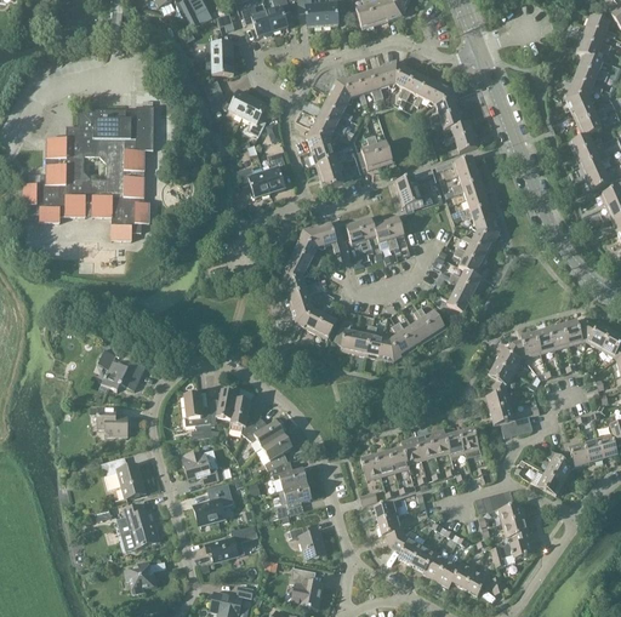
[(154,0),(158,7),(171,0),(174,0),(175,3),(184,20),(187,18),(192,29),(200,24),(188,0),(154,0)]
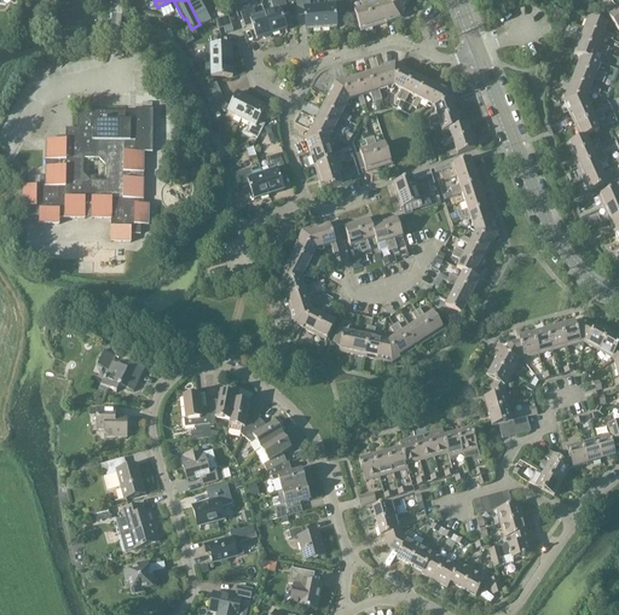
[(187,0),(195,13),(207,7),(203,0),(187,0)]
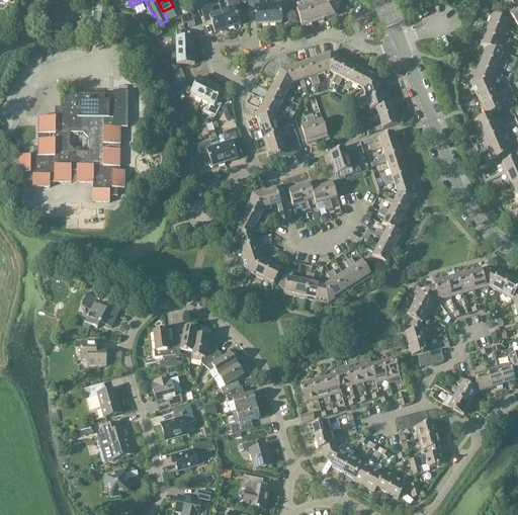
[(221,9),(227,26),(239,22),(236,10),(241,8),(238,0),(227,0),(229,7),(221,9)]
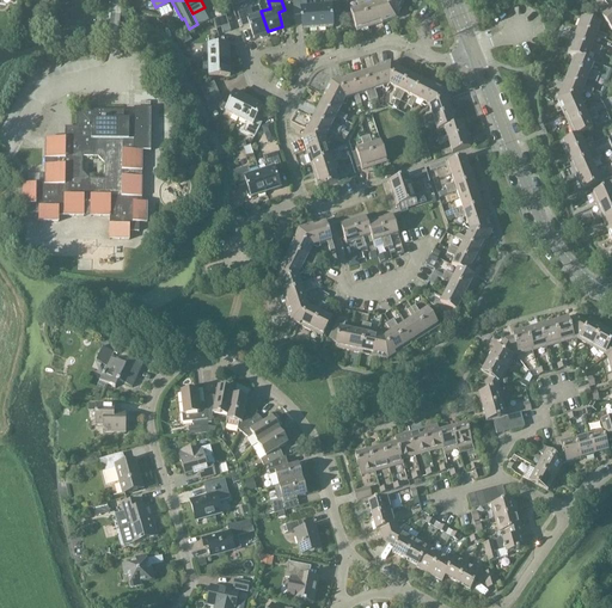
[(317,26),(316,5),(306,5),(305,0),(292,0),(293,12),(300,12),(301,28),(317,26)]
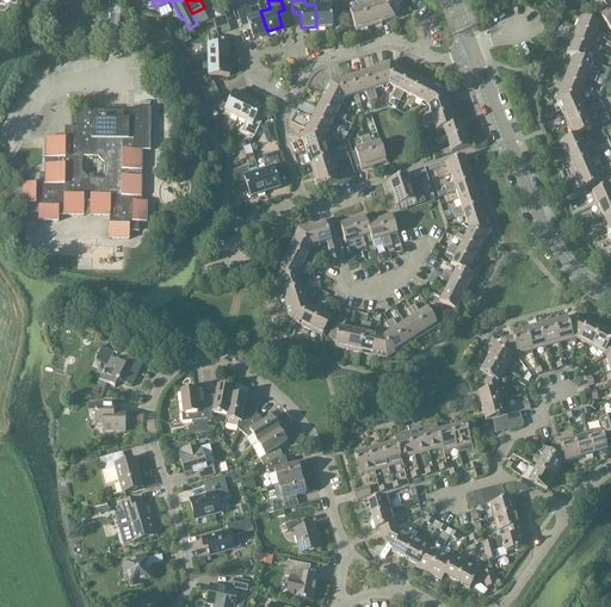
[(325,0),(325,4),(315,5),(316,26),(332,25),(331,10),(338,10),(337,0),(325,0)]
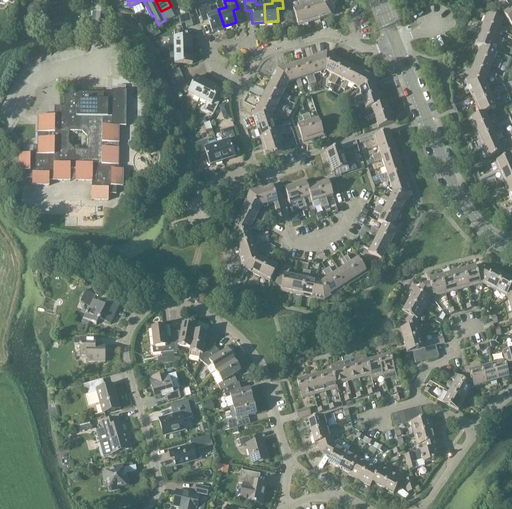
[(298,24),(308,20),(301,0),(298,0),(300,5),(293,7),(298,24)]
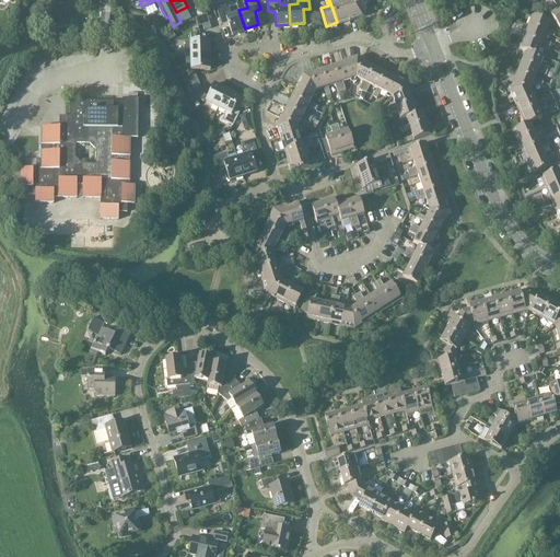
[(329,0),(337,22),(348,19),(342,1),(336,3),(335,0),(329,0)]
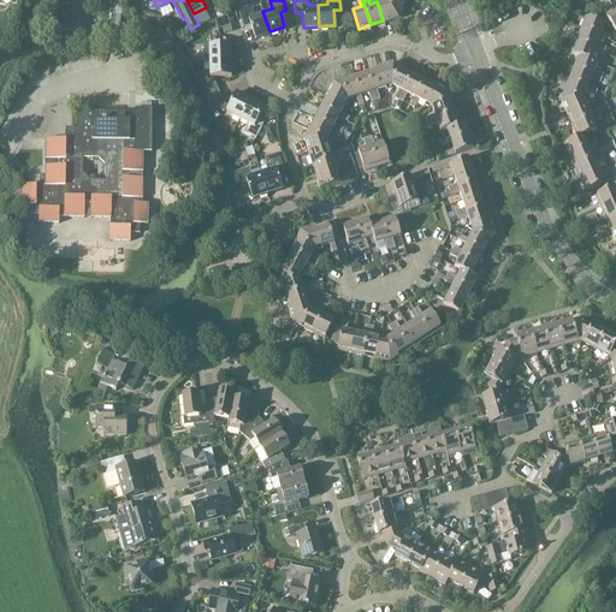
[(398,16),(403,5),(406,0),(380,0),(377,1),(383,21),(398,16)]
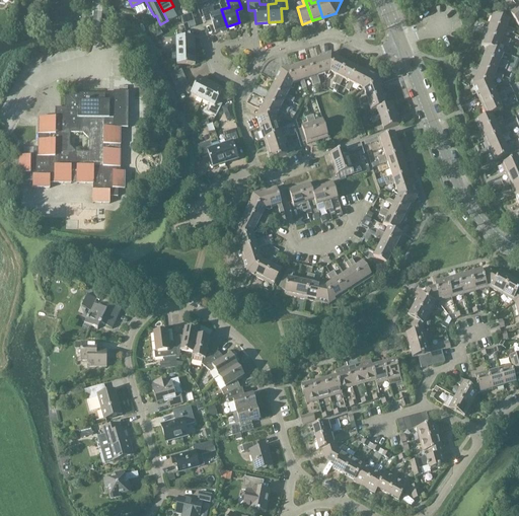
[(518,6),(516,3),(507,10),(518,23),(518,22),(518,6)]
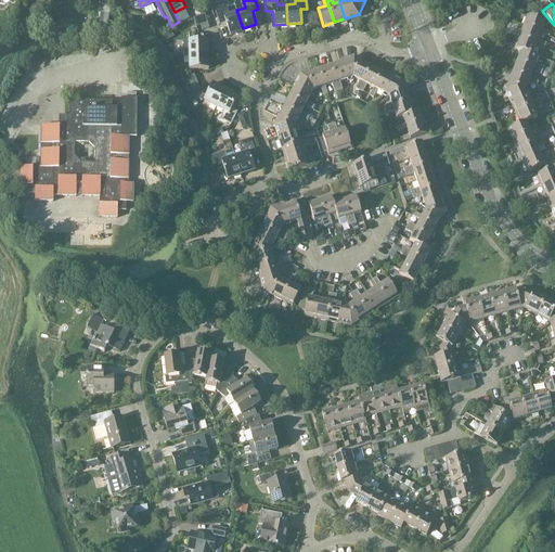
[(230,33),(243,28),(236,10),(229,13),(227,5),(215,9),(219,22),(226,20),(230,33)]
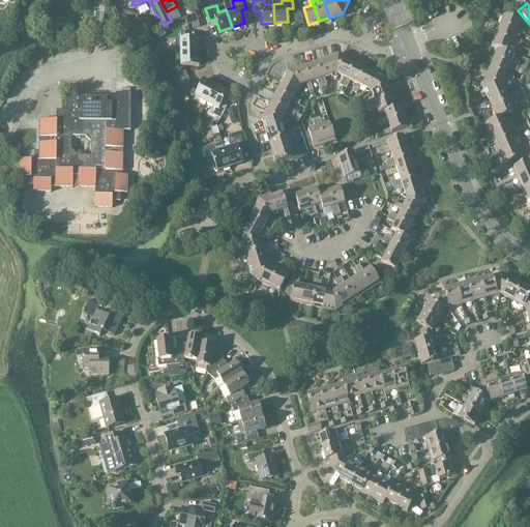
[(193,26),(200,24),(196,11),(184,15),(187,23),(192,22),(193,26)]
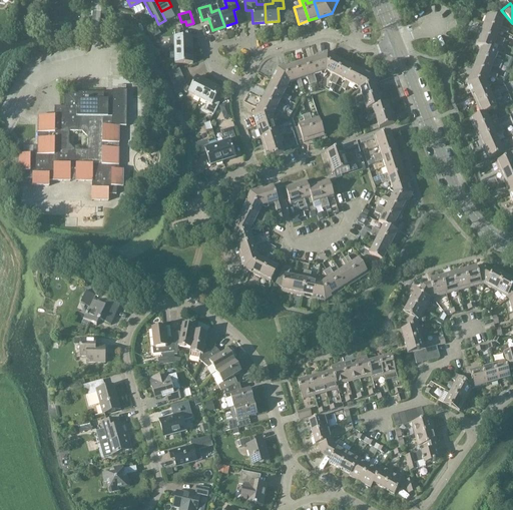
[(483,22),(499,28),(507,31),(508,27),(501,24),(503,18),(487,11),(483,22)]
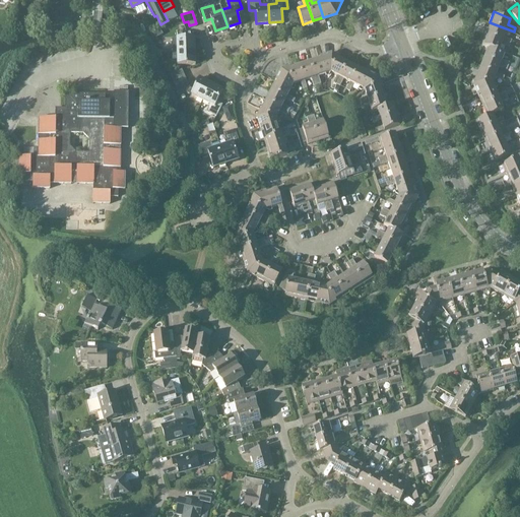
[(490,22),(485,33),(510,42),(511,38),(504,35),(506,28),(490,22)]
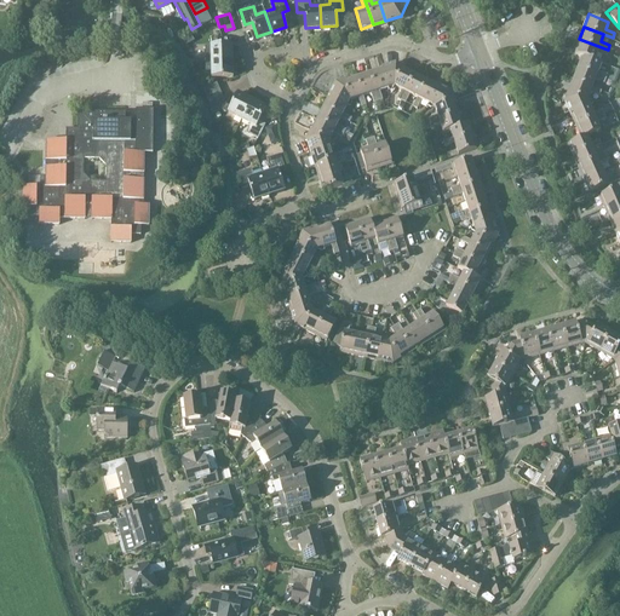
[(607,55),(608,50),(579,39),(574,51),(581,53),(593,58),(595,58),(597,51),(607,55)]
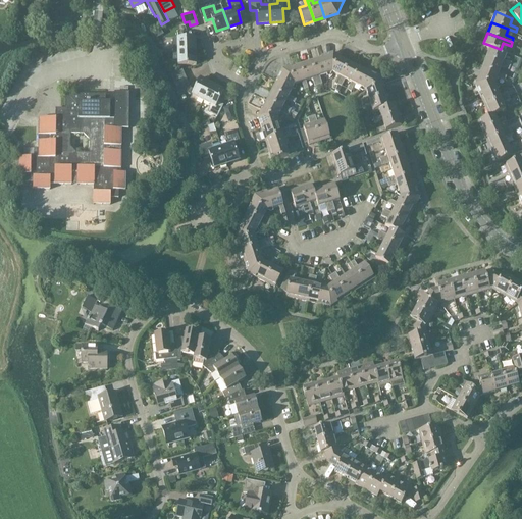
[(172,50),(177,50),(196,49),(195,36),(176,37),(172,37),(172,50)]
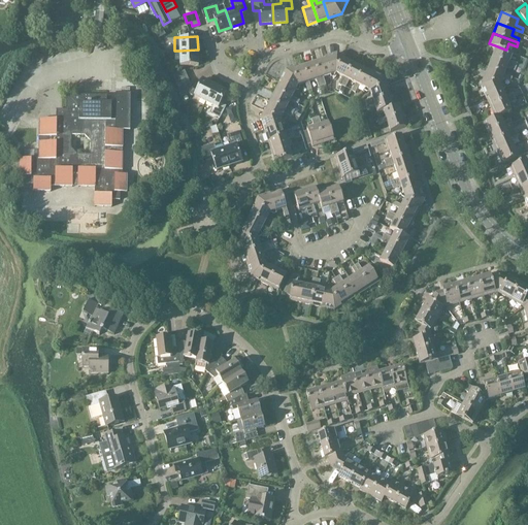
[(495,45),(491,56),(516,65),(517,62),(509,59),(512,52),(506,50),(505,50),(495,45)]
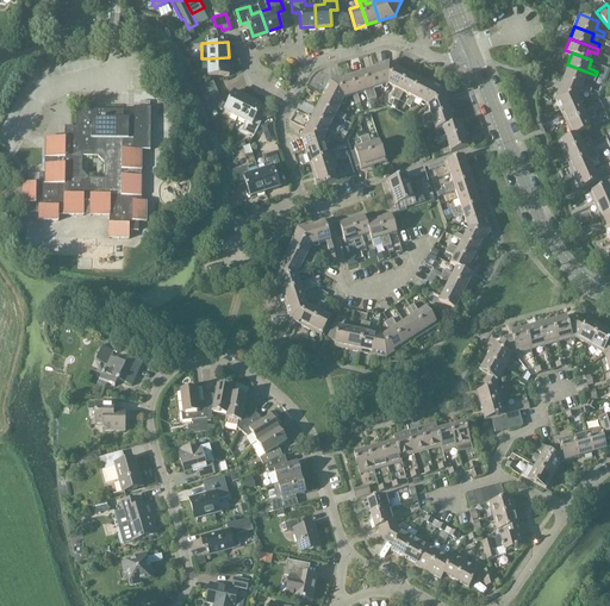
[(229,73),(229,57),(207,58),(207,74),(229,73)]
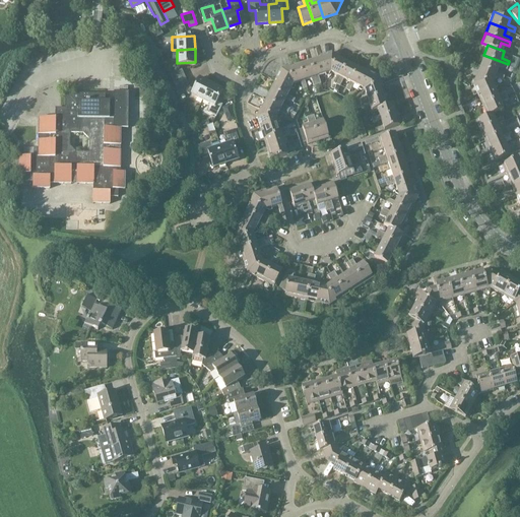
[(332,80),(336,82),(347,59),(338,54),(331,51),(319,55),(324,72),(330,70),(336,73),(332,80)]
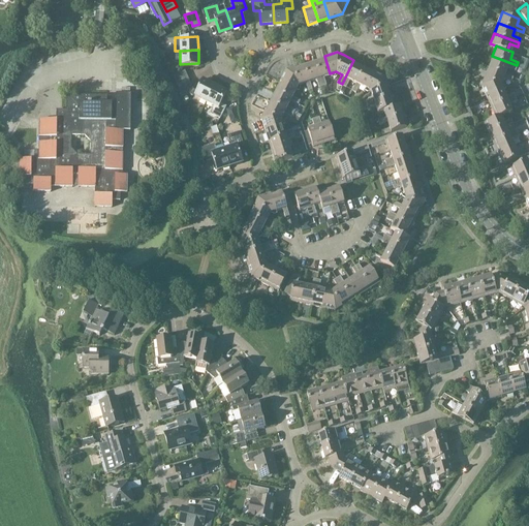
[(324,56),(314,59),(322,84),(325,83),(323,74),(330,73),(324,56)]
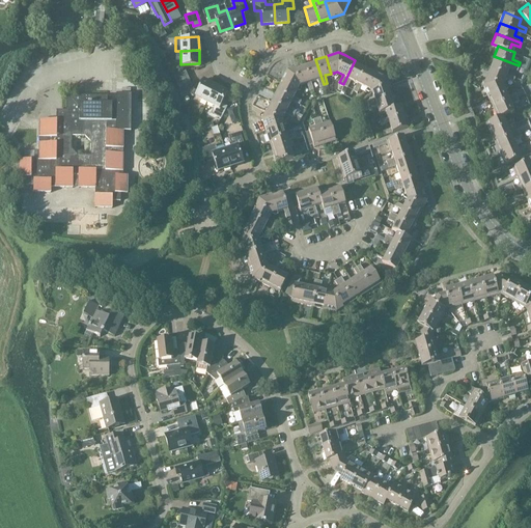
[(494,56),(490,66),(506,73),(509,66),(516,70),(519,65),(494,56)]
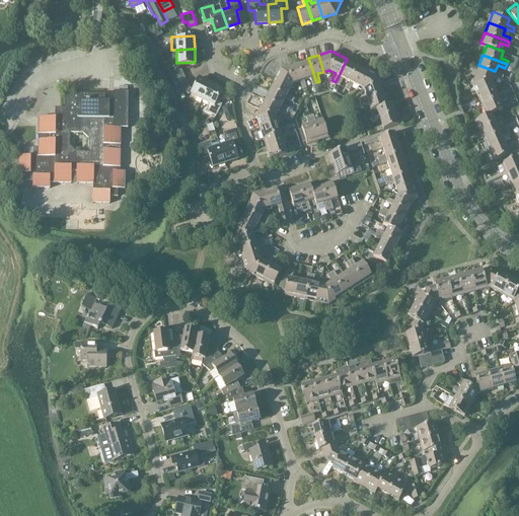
[(312,84),(316,82),(308,58),(298,61),(303,78),(310,76),(312,84)]
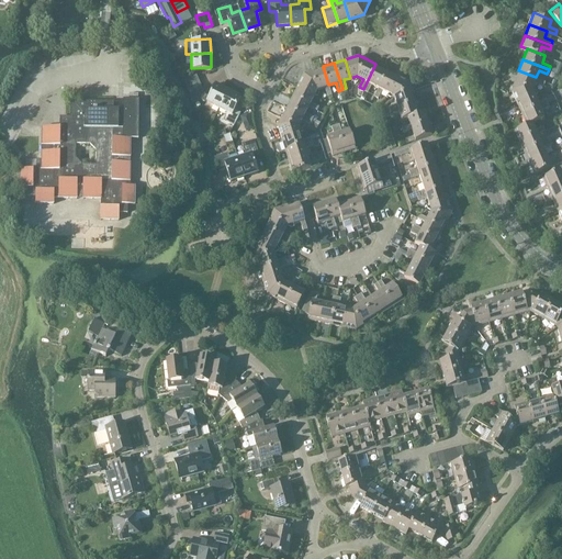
[(371,84),(378,87),(386,69),(375,64),(363,89),(367,91),(371,84)]
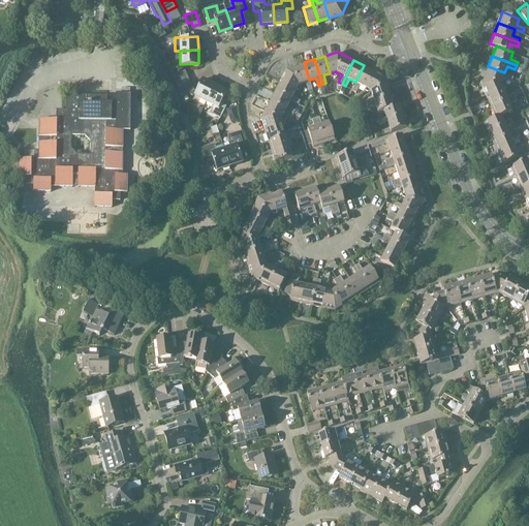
[(312,88),(309,80),(304,62),(292,66),(298,83),(305,81),(308,89),(312,88)]
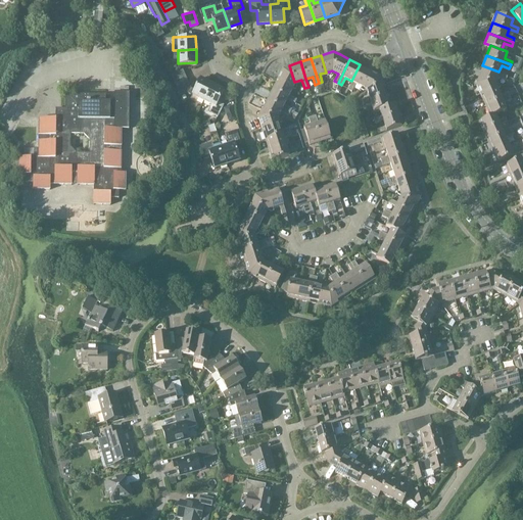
[(355,82),(361,85),(369,69),(360,64),(351,81),(347,88),(351,90),(355,82)]
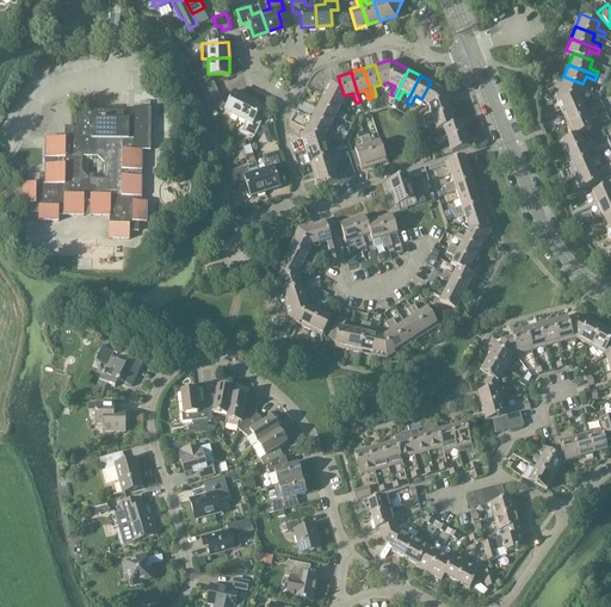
[(341,103),(344,95),(338,76),(334,78),(329,79),(322,93),(341,103)]
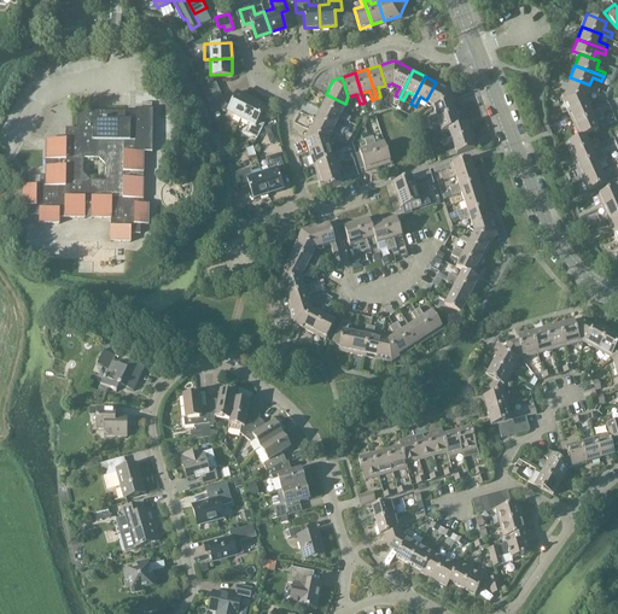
[(599,88),(589,85),(570,77),(565,91),(584,98),(588,89),(598,93),(599,88)]
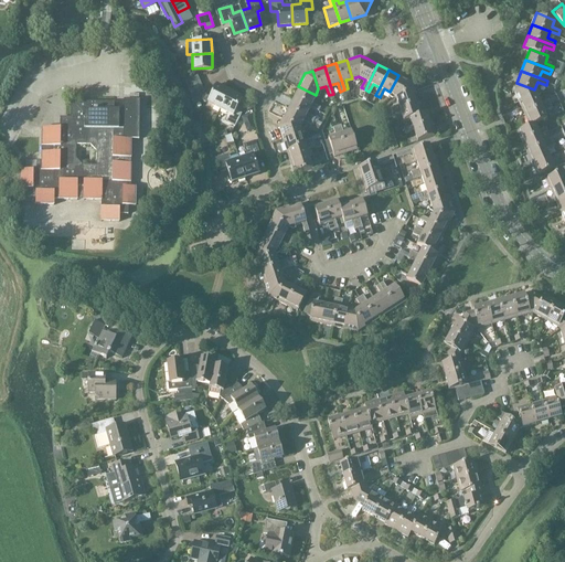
[(184,77),(190,88),(201,84),(196,72),(184,77)]
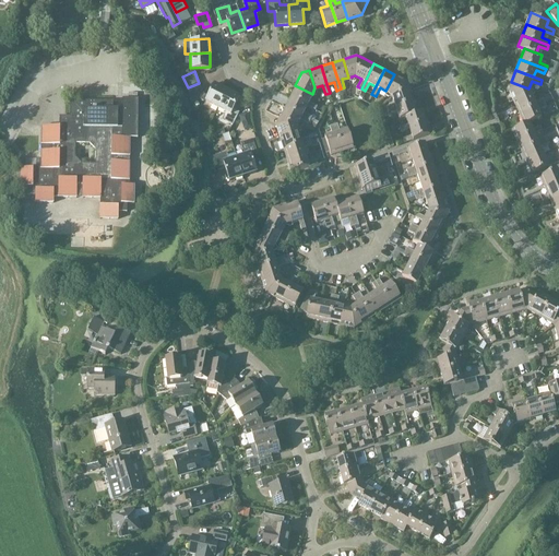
[(385,91),(392,94),(409,89),(408,84),(407,81),(394,74),(385,91)]
